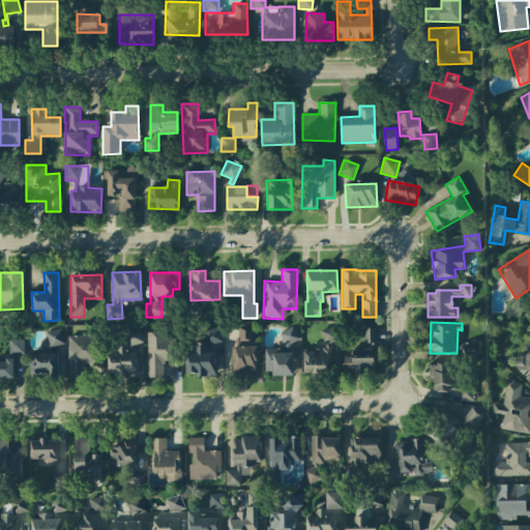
[(300,340),(293,326),(280,333),(286,346),(300,340)]
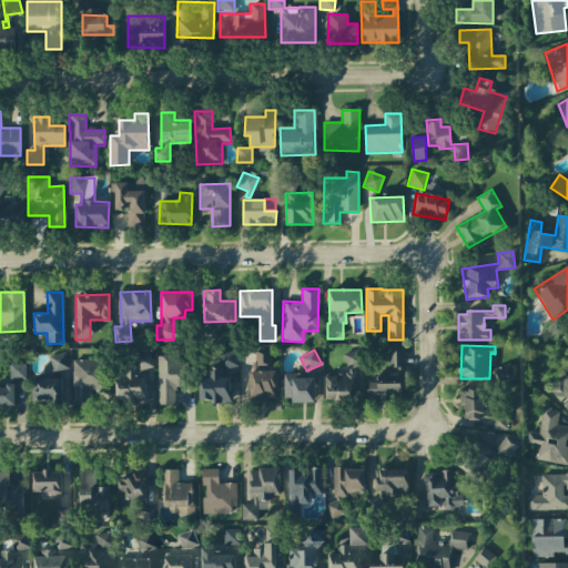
[(404,352),(388,351),(388,367),(404,368),(404,352)]
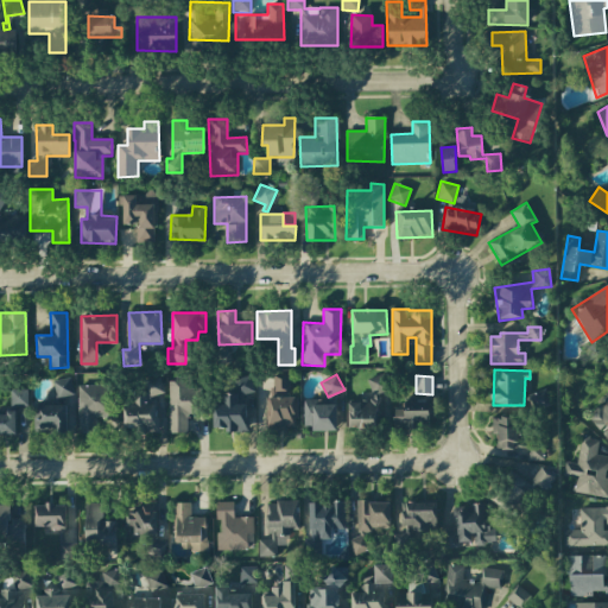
[(289,397),(290,378),(272,377),(271,396),(289,397)]
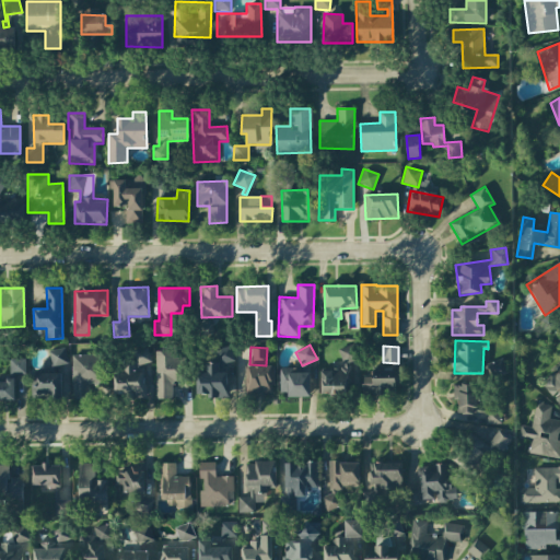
[(321,370),(321,394),(349,394),(349,361),(354,361),(354,347),(340,347),(341,369),(321,370)]
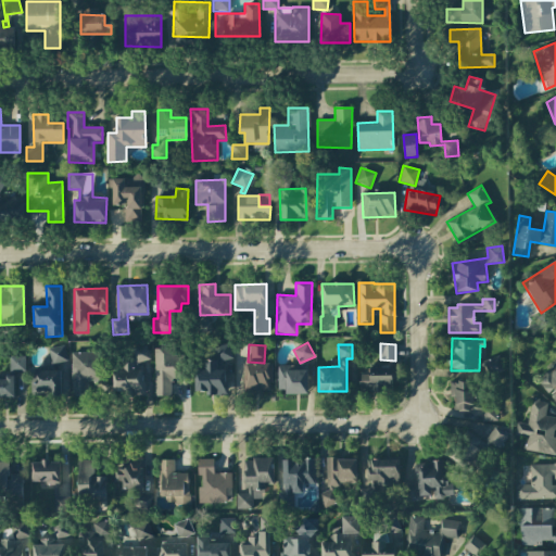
[(50,364),(66,362),(65,345),(48,348),(50,364)]
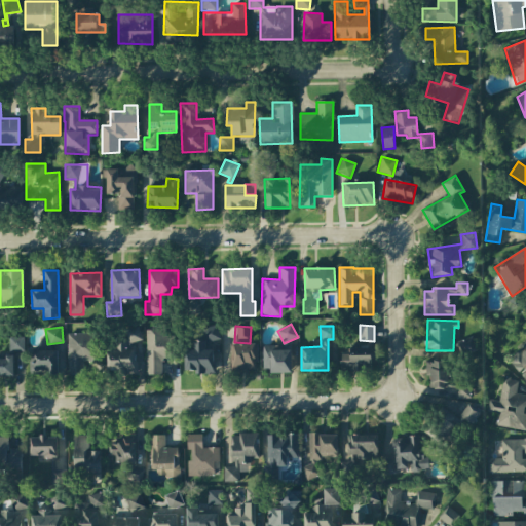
[(141,340),(139,327),(125,329),(127,342),(141,340)]
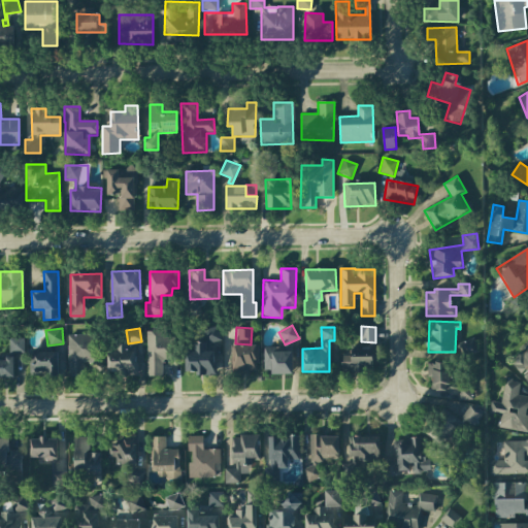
[(146,375),(162,376),(162,359),(170,359),(171,337),(164,337),(164,329),(146,328),(146,375)]
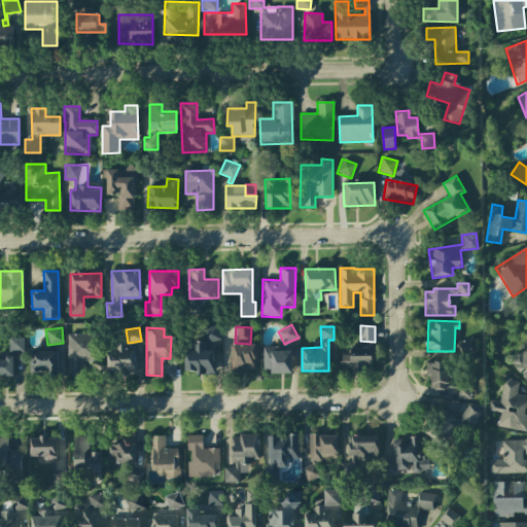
[(215,374),(214,350),(207,350),(207,341),(218,341),(217,327),(202,327),(202,341),(192,341),(194,350),(184,350),(185,371),(195,371),(195,374),(215,374)]
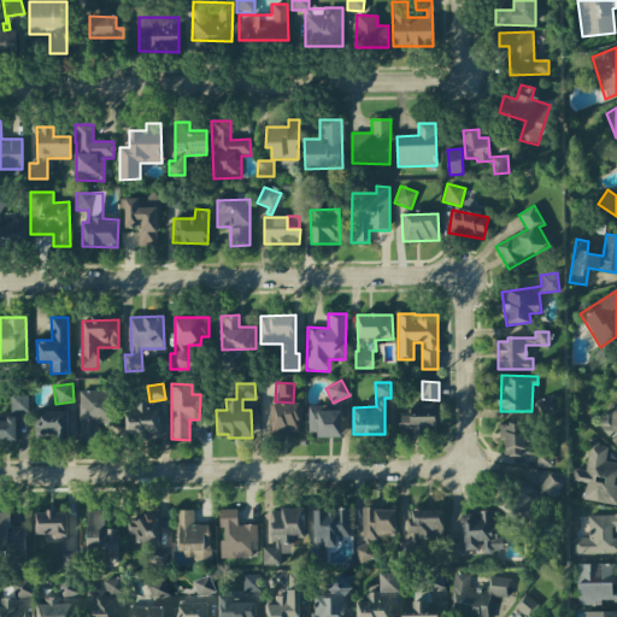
[(116,423),(116,391),(78,392),(80,440),(97,440),(97,423),(116,423)]
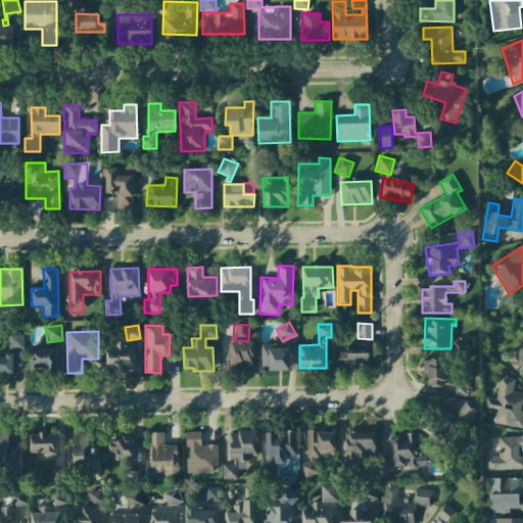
[(24,335),(8,335),(8,349),(24,349),(24,335)]
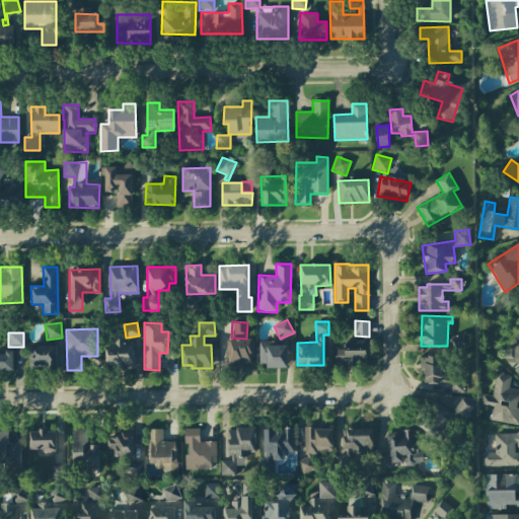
[(104,340),(105,368),(135,366),(134,345),(125,346),(124,339),(104,340)]
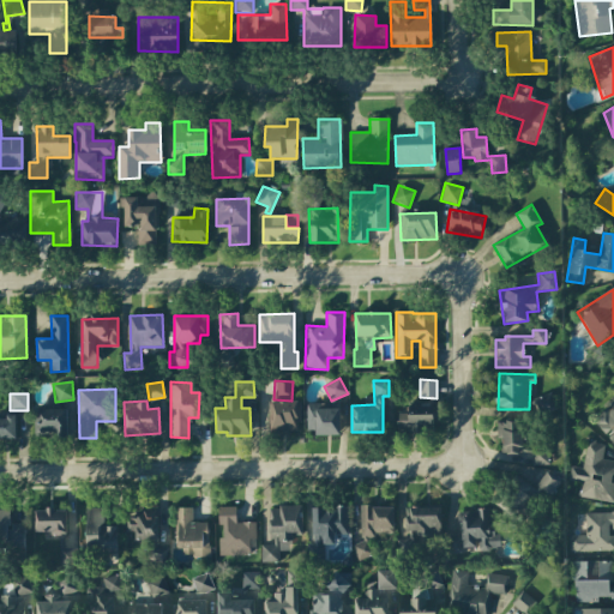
[(299,433),(298,401),(269,402),(269,434),(299,433)]
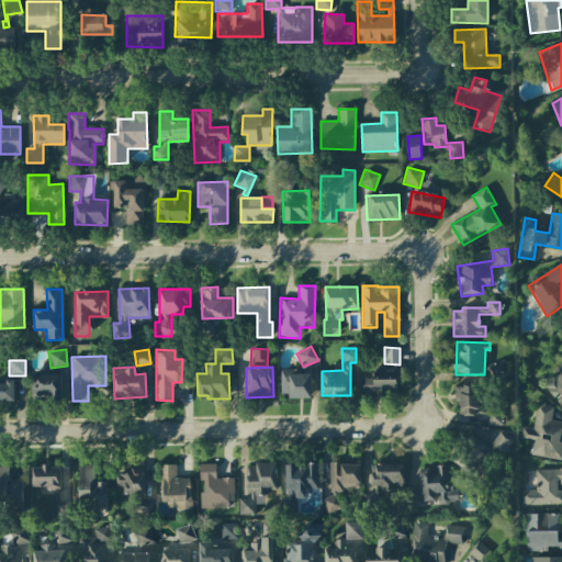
[(561,368),(543,386),(561,406),(561,368)]
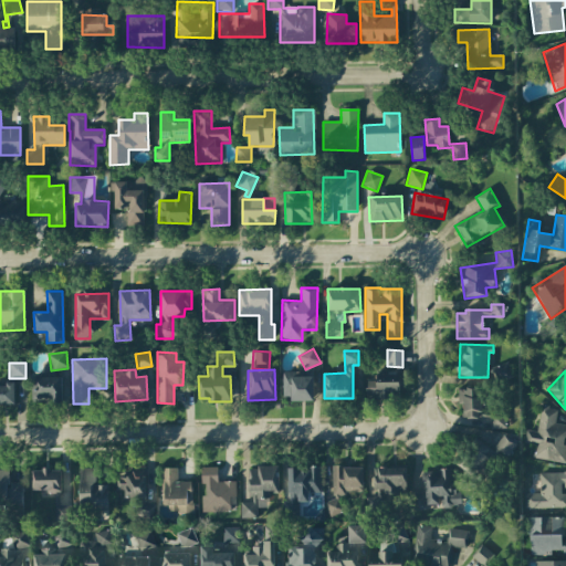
[(313,400),(314,374),(282,374),(282,399),(313,400)]
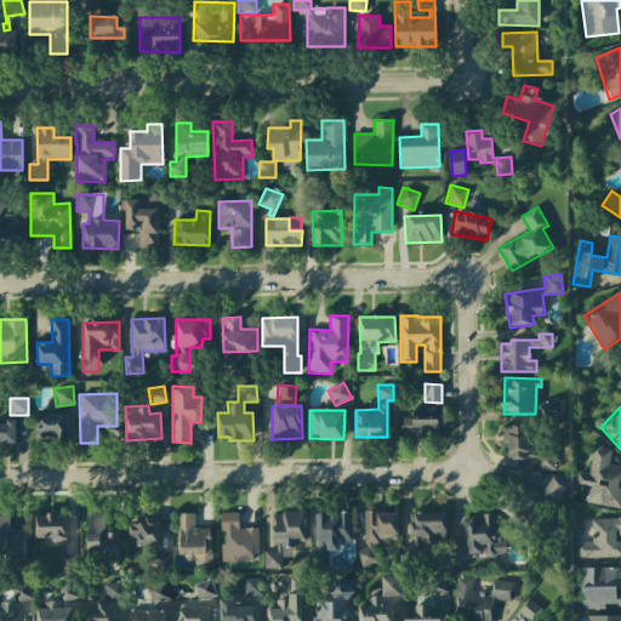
[(68,442),(68,414),(38,414),(38,442),(68,442)]
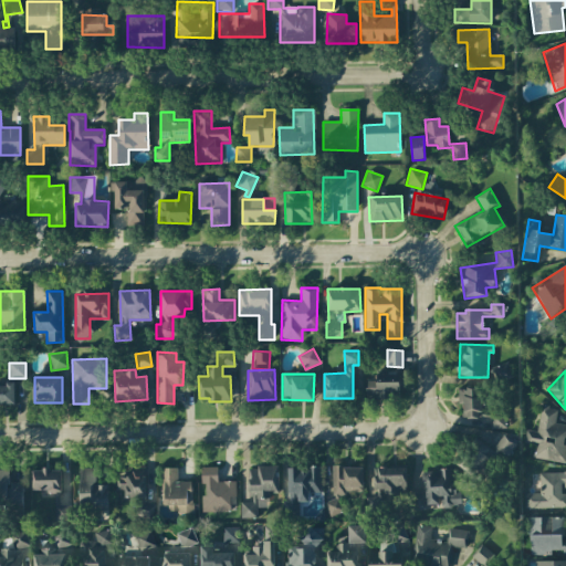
[(0,404),(14,404),(14,385),(0,384),(0,404)]
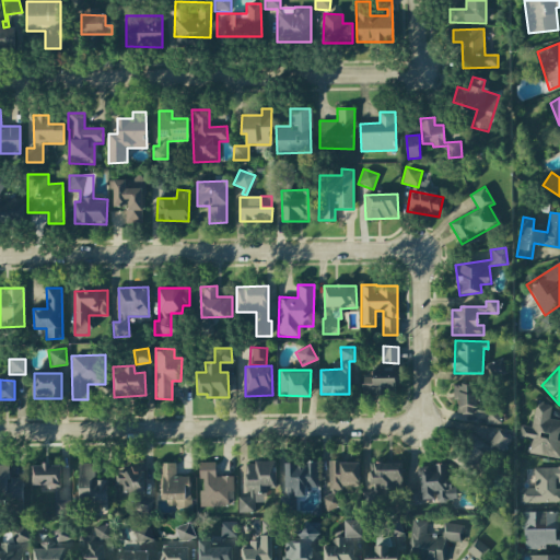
[(454,383),(453,399),(457,399),(456,412),(475,413),(478,386),(454,383)]
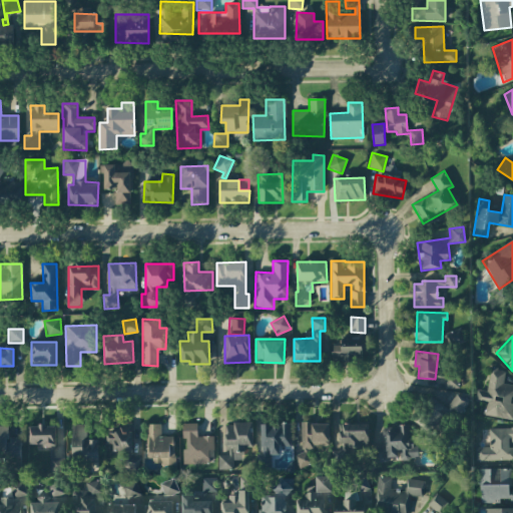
[(512,419),(512,411),(512,385),(503,384),(505,371),(490,369),(487,392),(477,390),(475,402),(484,404),(483,415),(512,419)]
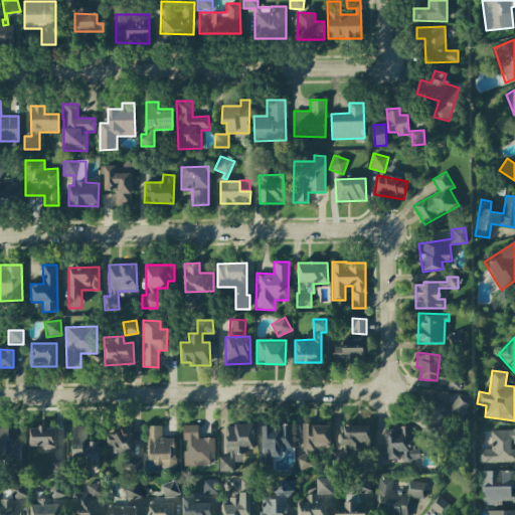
[(446,390),(461,390),(461,374),(446,374),(446,390)]
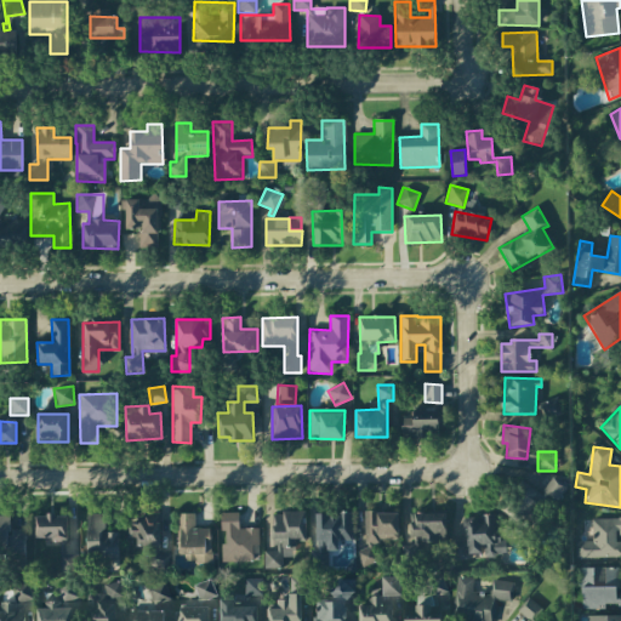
[(557,502),(567,490),(552,478),(542,490),(557,502)]
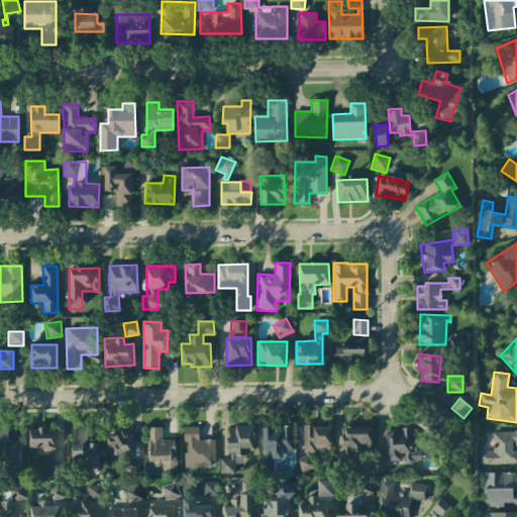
[(451,415),(435,403),(418,425),(435,437),(445,424),(445,423),(451,415)]
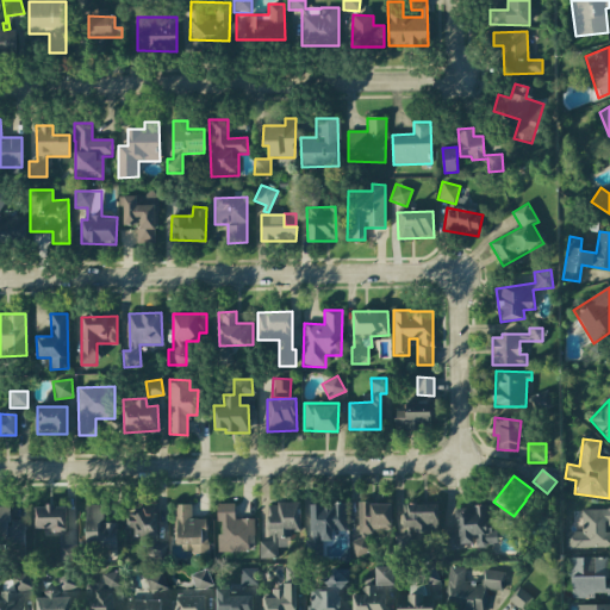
[(299,503),(268,503),(268,541),(259,541),(260,559),(278,559),(278,547),(291,547),(291,530),(300,530),(299,503)]
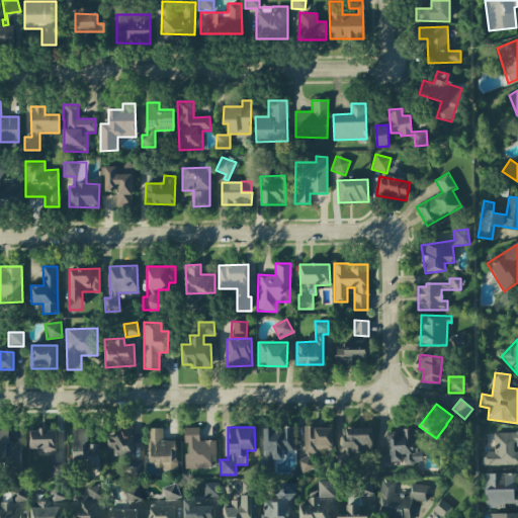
[(293,450),(293,427),(263,428),(264,459),(282,458),(282,450),(293,450)]
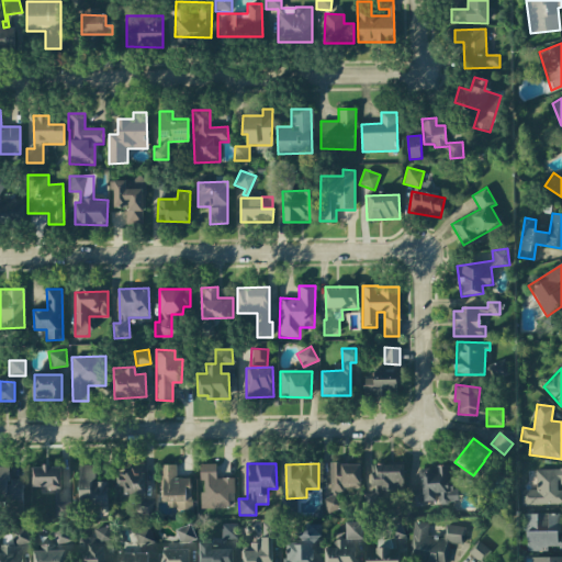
[(360,463),(330,463),(330,496),(324,496),(324,512),(339,510),(339,490),(360,490),(360,463)]
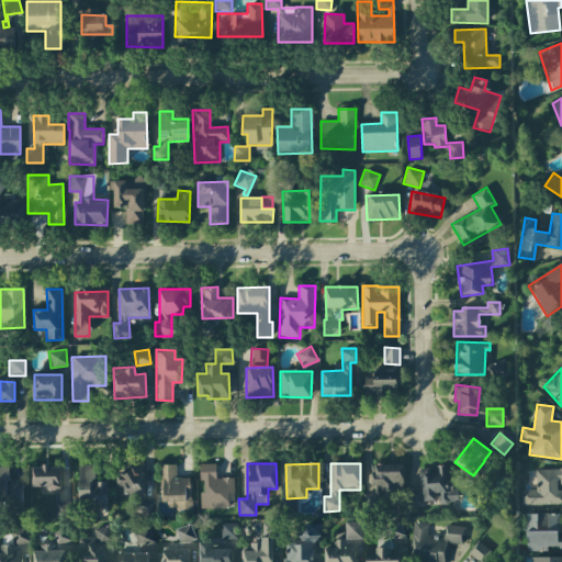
[(403,464),(372,463),(372,489),(403,490),(403,464)]
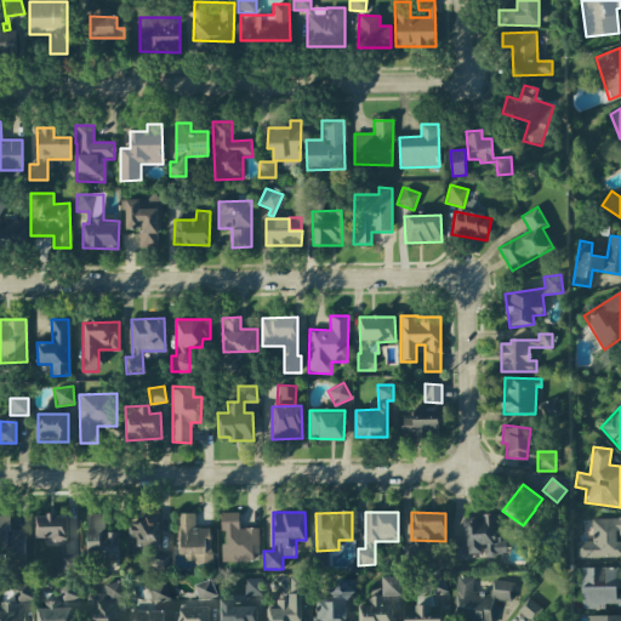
[(119,533),(106,533),(106,513),(86,514),(87,553),(98,553),(98,559),(119,559),(119,533)]
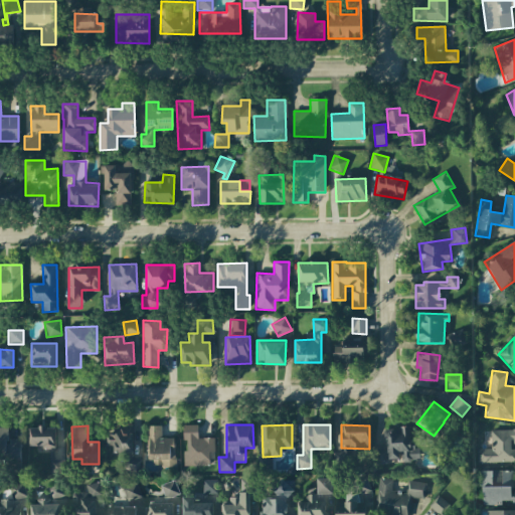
[(174,438),(162,439),(161,425),(149,425),(150,467),(175,467),(174,438)]
